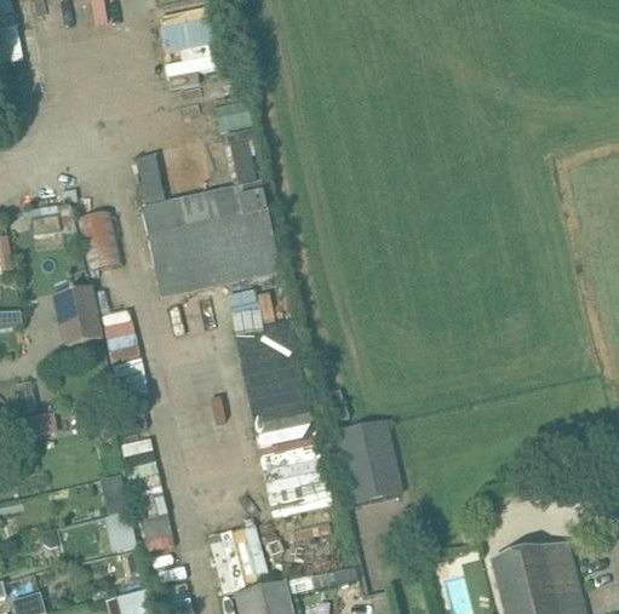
[(0,0),(0,13),(13,11),(10,0),(0,0)]
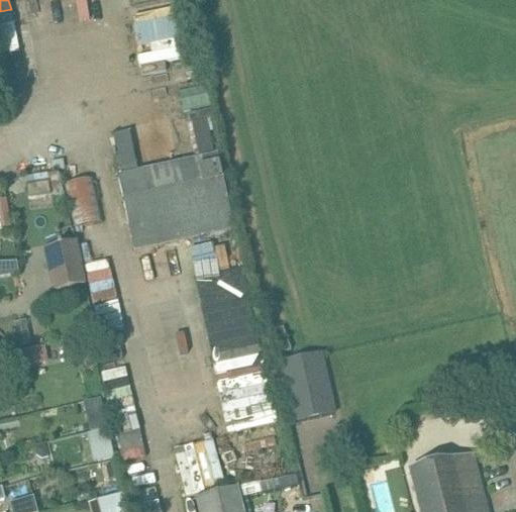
[(218,151),(119,174),(135,246),(233,225),(218,151)]
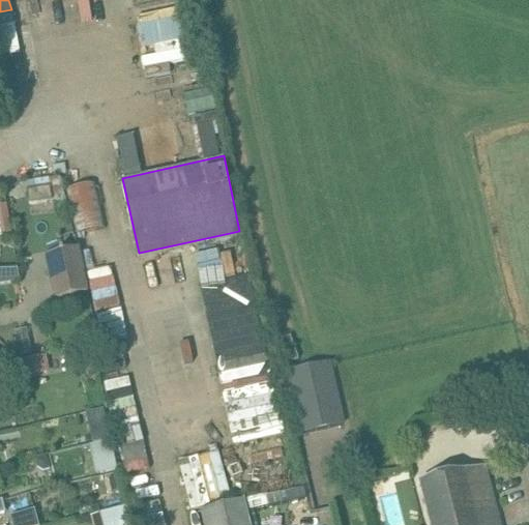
[(49,173),(26,176),(28,185),(51,182),(49,173)]
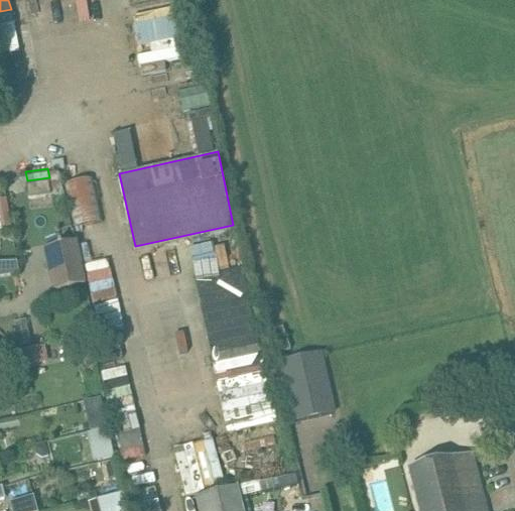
[(66,180),(75,223),(102,217),(93,174),(66,180)]
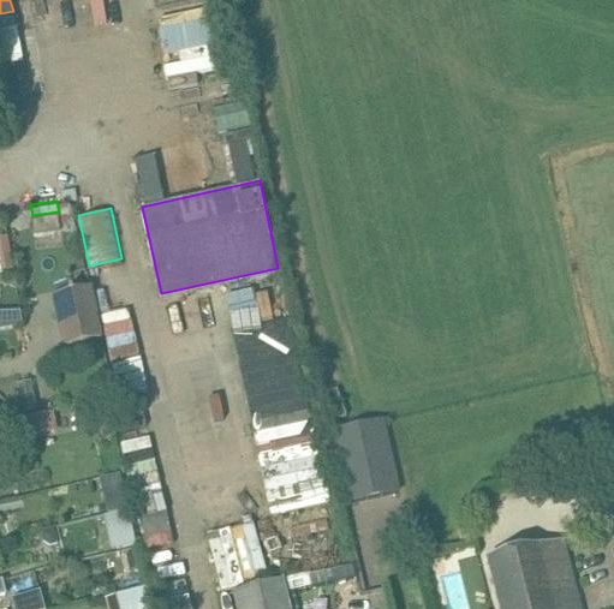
[(31,215),(34,234),(61,231),(59,212),(31,215)]
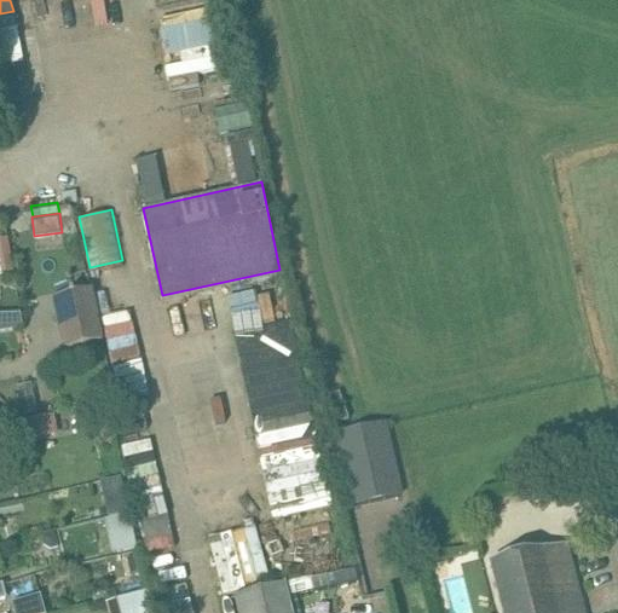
[(0,238),(0,261),(0,264),(11,262),(7,238),(0,238)]
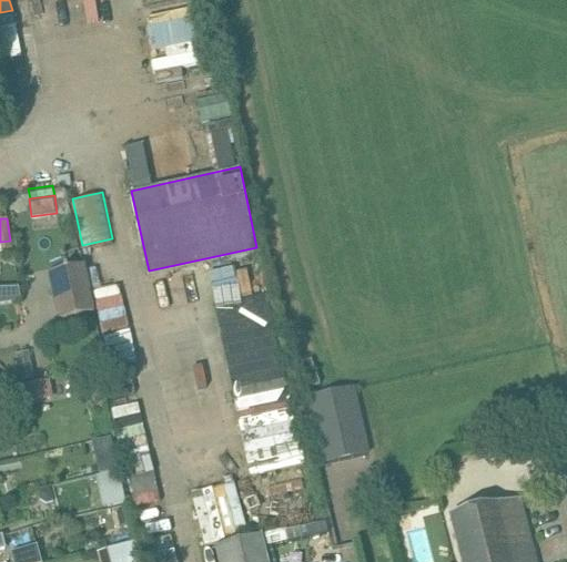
[(49,268),(59,316),(94,308),(84,261),(49,268)]
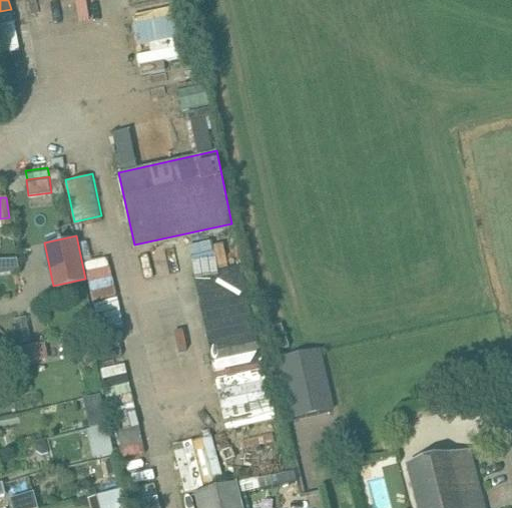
[(0,272),(14,271),(19,266),(18,257),(0,257),(0,272)]
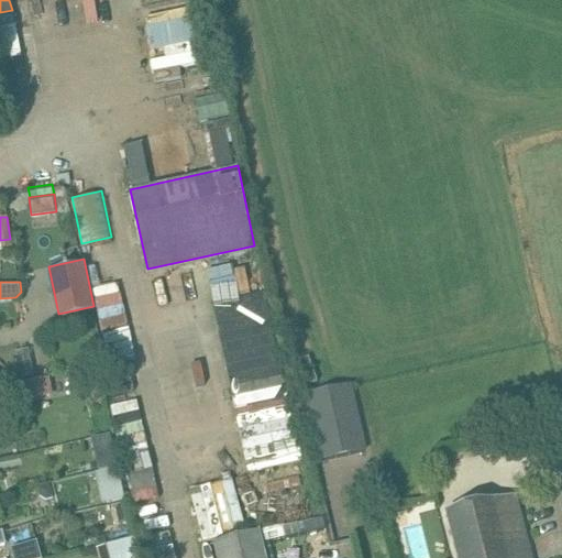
[(128,323),(102,328),(109,359),(134,353),(128,323)]
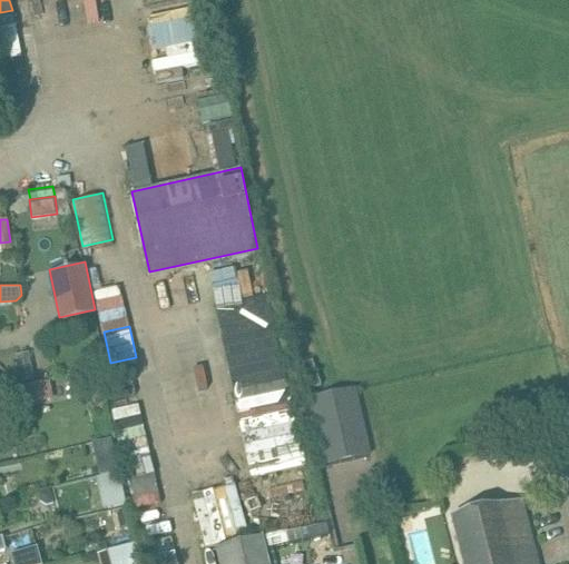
[(354,385),(310,396),(325,462),(370,452),(354,385)]
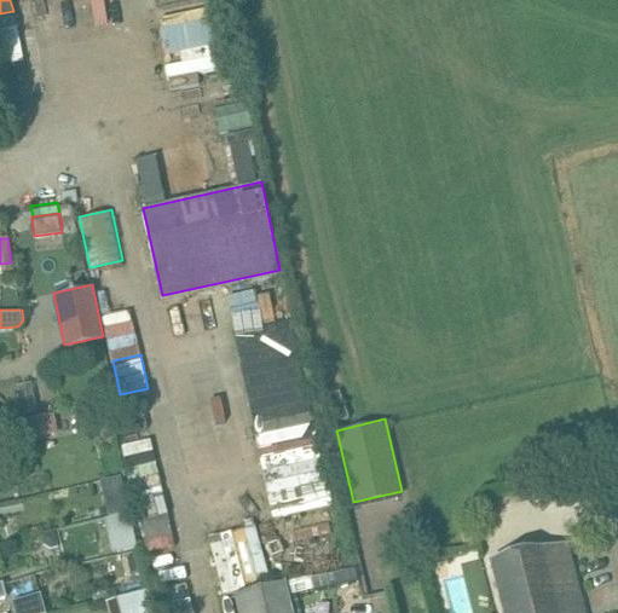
[(126,495),(105,499),(108,513),(128,508),(126,495)]
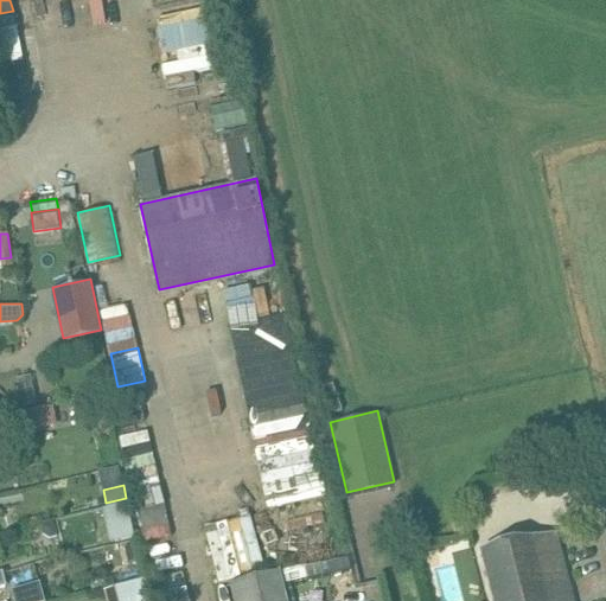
[(53,518),(40,522),(44,536),(58,532),(53,518)]
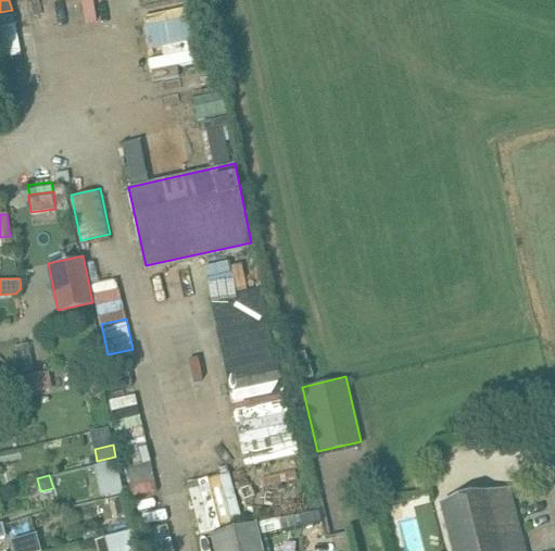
[(526,550),(525,542),(509,485),(441,502),(453,550),(526,550)]
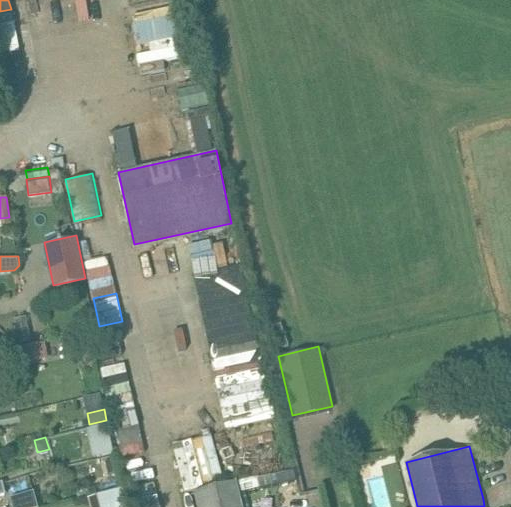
[(195,490),(198,506),(241,506),(235,480),(195,490)]
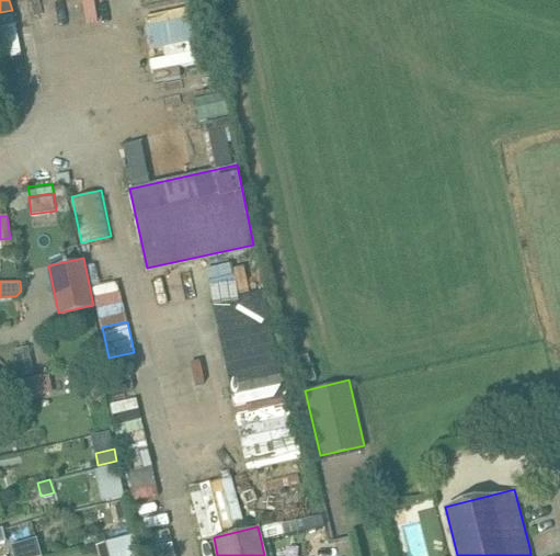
[(95,544),(99,555),(141,555),(136,531),(95,544)]
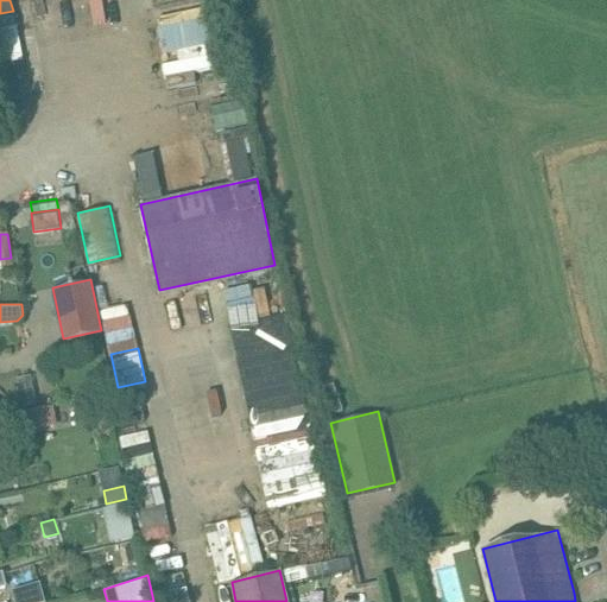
[(17,601),(32,601),(45,600),(40,581),(13,587),(17,601)]
